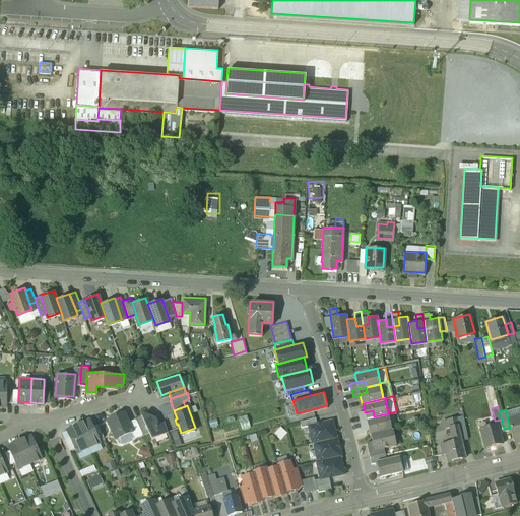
[(128,420),(124,410),(107,417),(116,437),(130,430),(131,431),(131,430),(132,430),(128,420)]
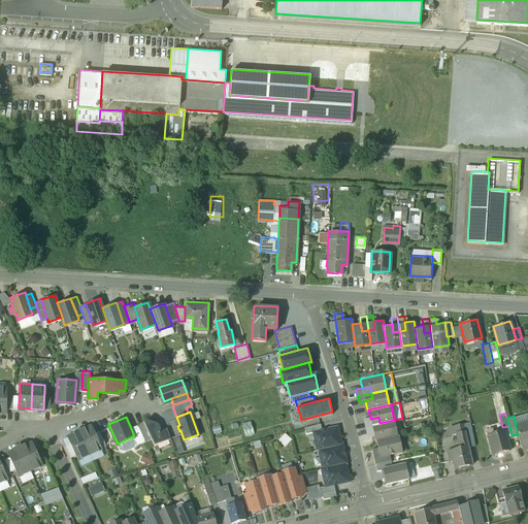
[(370,418),(364,419),(365,426),(377,423),(380,423),(378,417),(370,419),(370,418)]
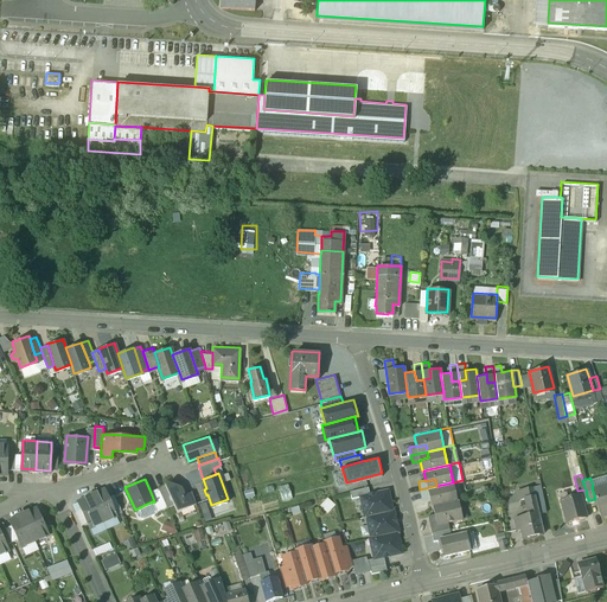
[(180,485),(168,481),(165,482),(173,503),(177,510),(196,501),(191,490),(184,493),(180,485)]
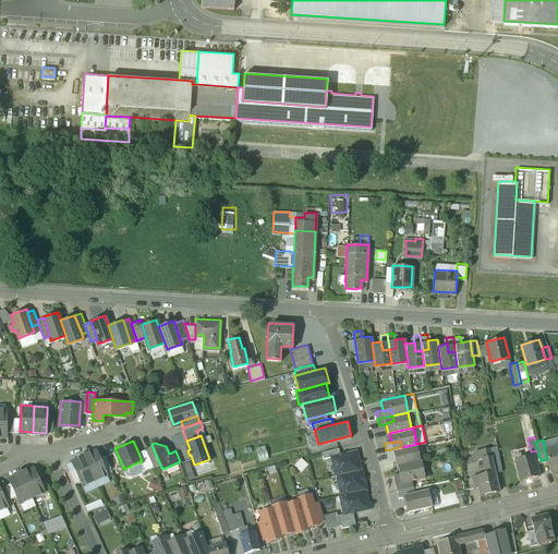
[(152,444),(145,447),(154,465),(159,462),(152,444)]
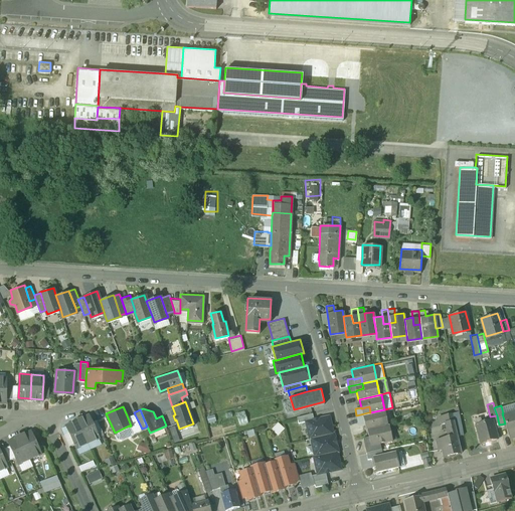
[(384,409),(370,412),(372,417),(369,418),(364,419),(364,420),(366,429),(367,429),(387,423),(384,409)]
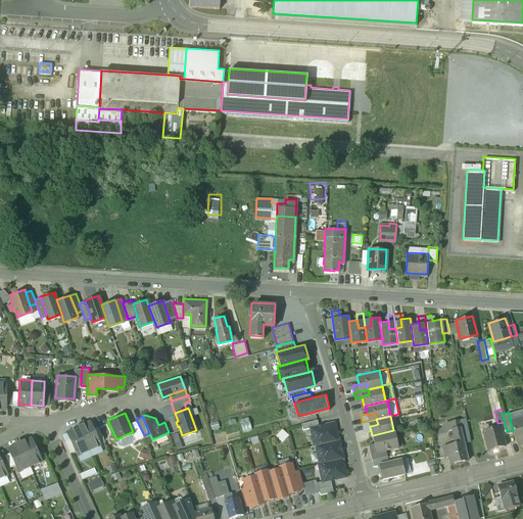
[(522,416),(511,420),(510,420),(513,430),(516,440),(517,440),(518,443),(522,441),(522,416)]
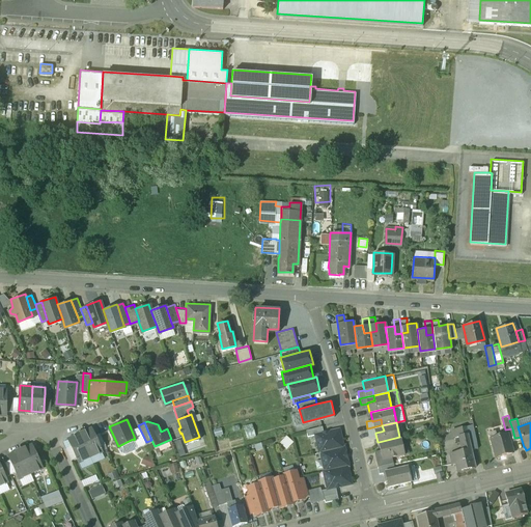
[(315,433),(324,431),(323,423),(306,427),(308,435),(315,433)]
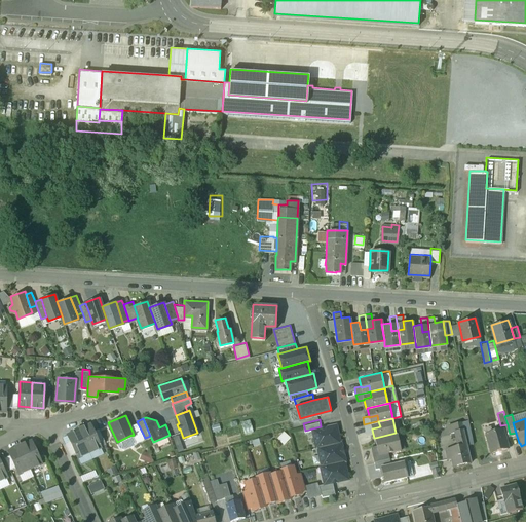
[(145,438),(137,421),(129,424),(134,435),(133,435),(136,442),(145,438)]
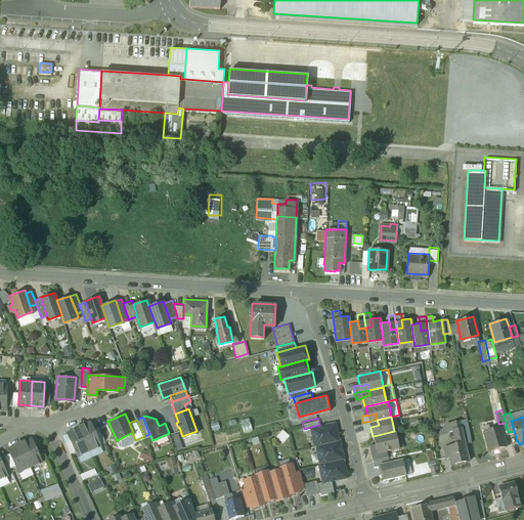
[(375,420),(362,423),(364,429),(370,428),(370,427),(376,426),(375,420)]
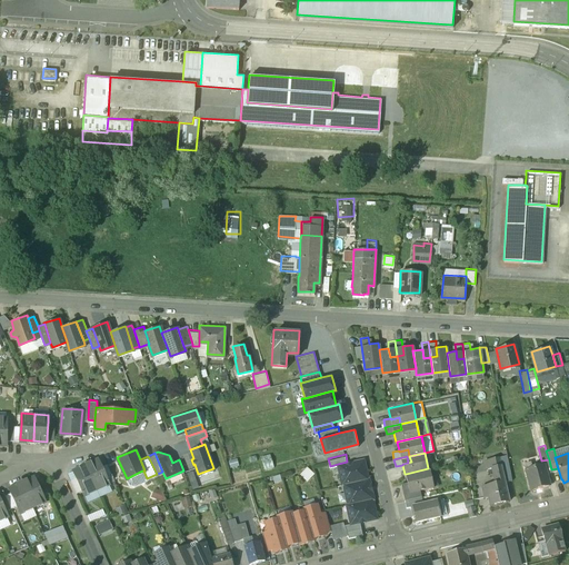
[(499,456),(486,459),(487,467),(491,466),(492,466),(500,464),(500,463),(499,456)]
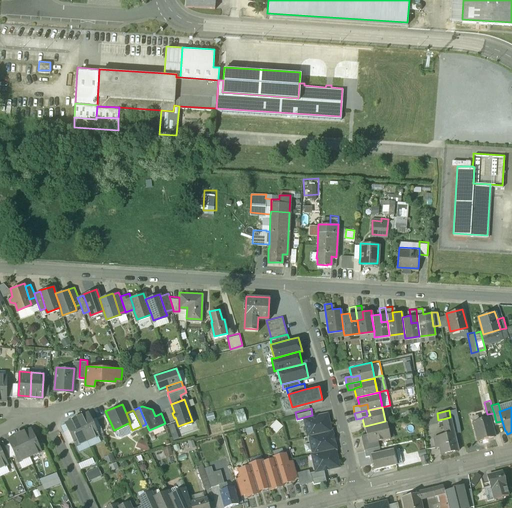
[(88,411),(77,416),(87,438),(98,433),(96,429),(90,417),(88,411)]
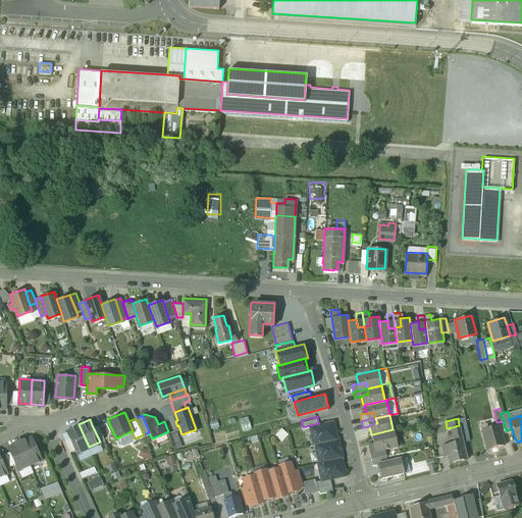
[(318,423),(310,425),(314,443),(337,437),(333,420),(318,423)]
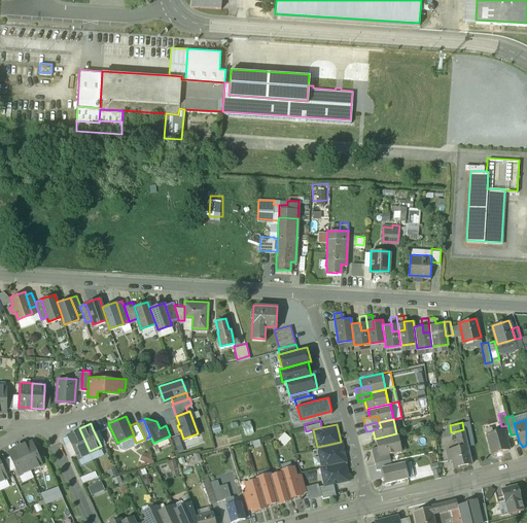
[(508,425),(501,426),(502,428),(503,428),(505,437),(511,434),(508,425)]
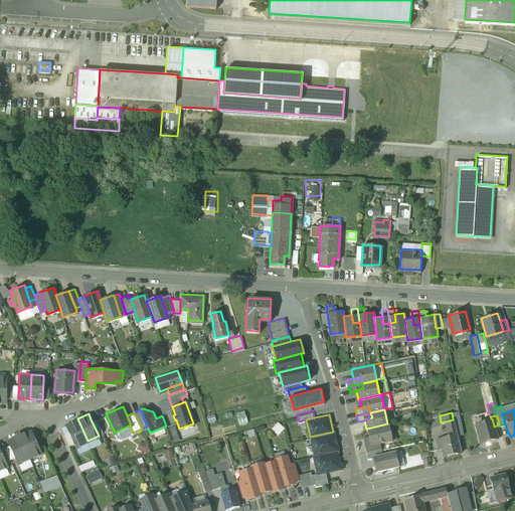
[(491,418),(482,421),(480,416),(475,418),(481,441),(497,437),(494,427),(492,418),(491,418)]
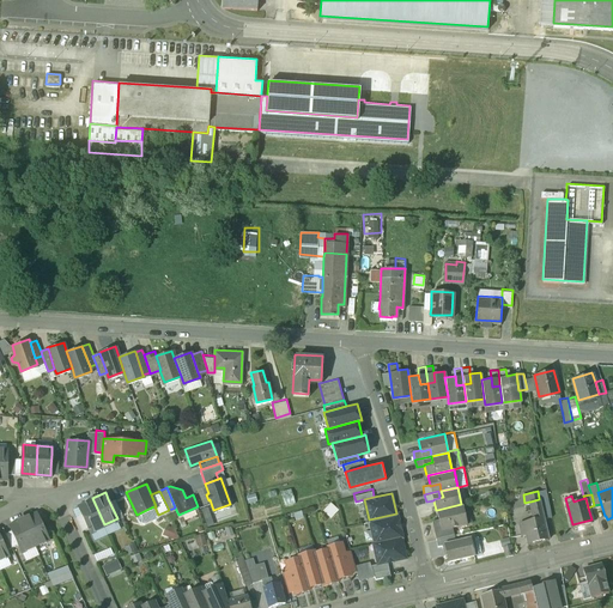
[(115,497),(108,499),(115,514),(121,511),(115,497)]
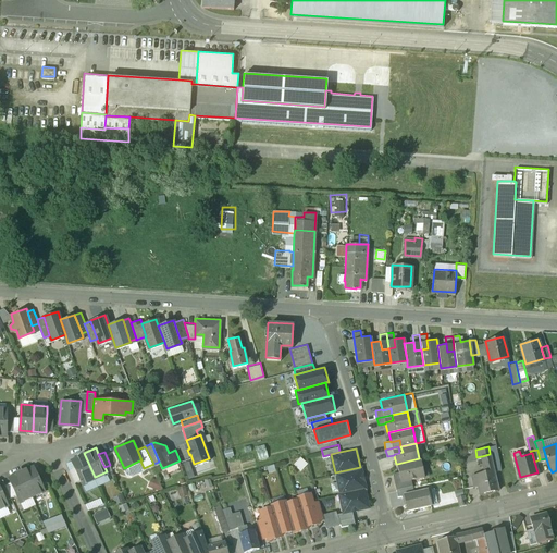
[(497,452),(490,453),(490,454),(493,469),(494,469),(500,468),(497,452)]
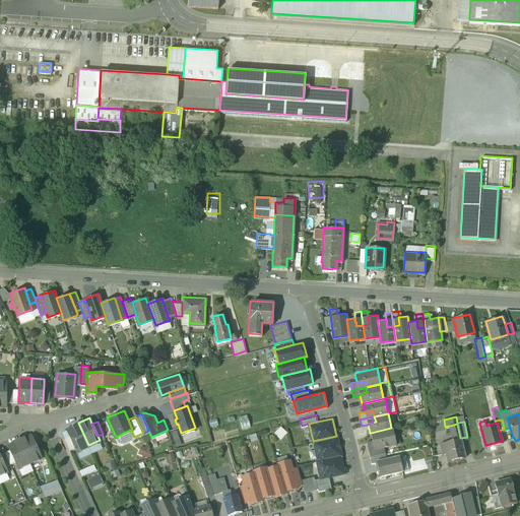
[(88,445),(78,423),(67,428),(69,434),(75,446),(77,450),(88,445)]
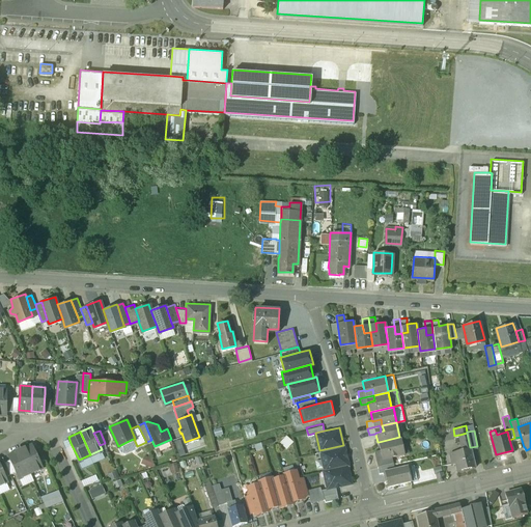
[(289,445),(296,438),(288,432),(282,439),(289,445)]
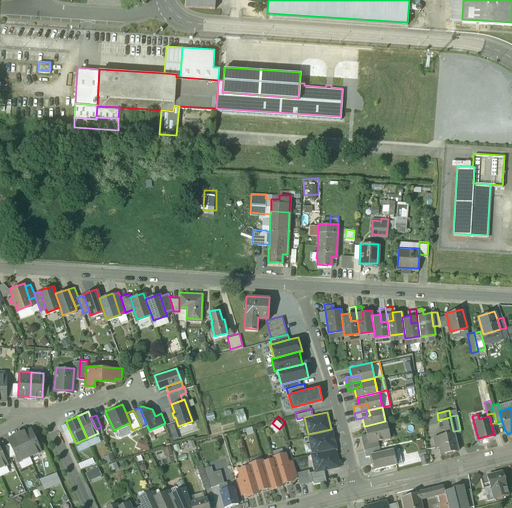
[(443,419),(442,419),(446,432),(453,431),(450,417),(443,419)]
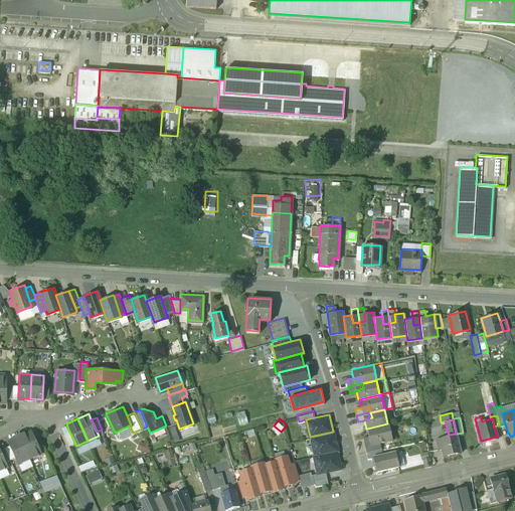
[(387,423),(367,429),(369,437),(363,439),(364,445),(379,441),(379,442),(392,439),(388,423),(387,423)]
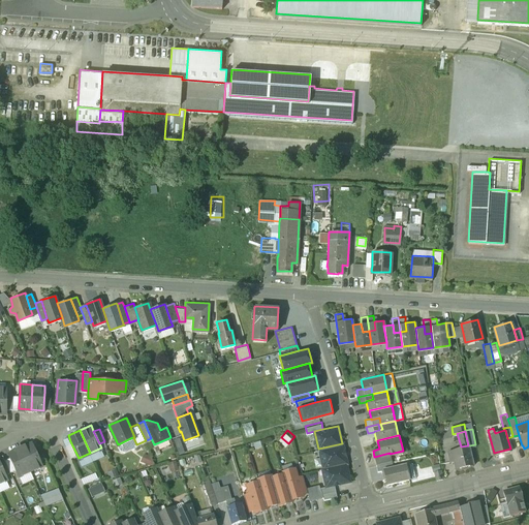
[(31,441),(20,446),(30,469),(41,464),(38,458),(33,446),(31,441)]
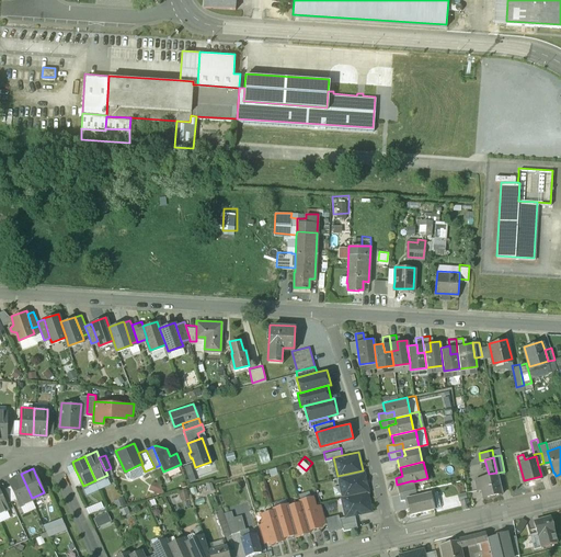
[(81,481),(75,468),(69,472),(75,485),(81,481)]
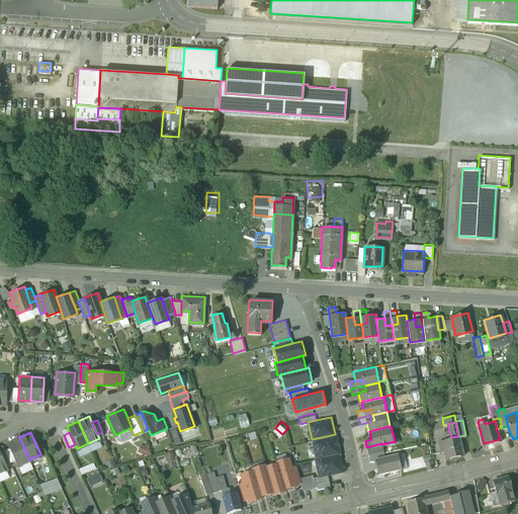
[(37,434),(32,437),(37,448),(44,446),(37,434)]
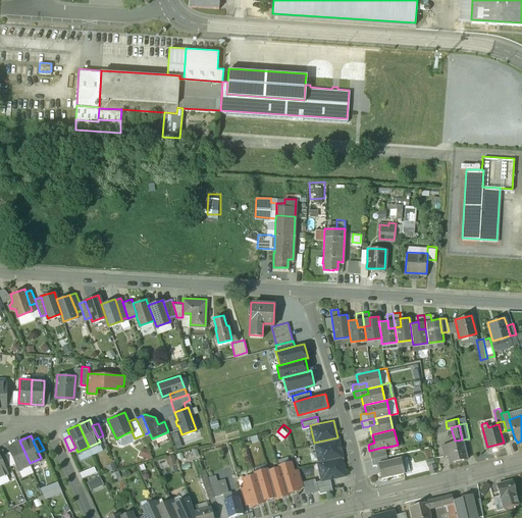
[(337,437),(314,443),(318,461),(342,455),(337,437)]
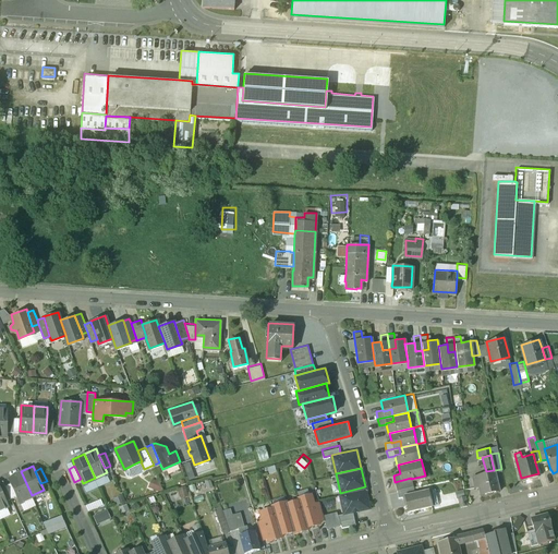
[(486,471),(472,474),(474,485),(478,484),(480,493),(498,489),(495,470),(494,470),(486,471)]
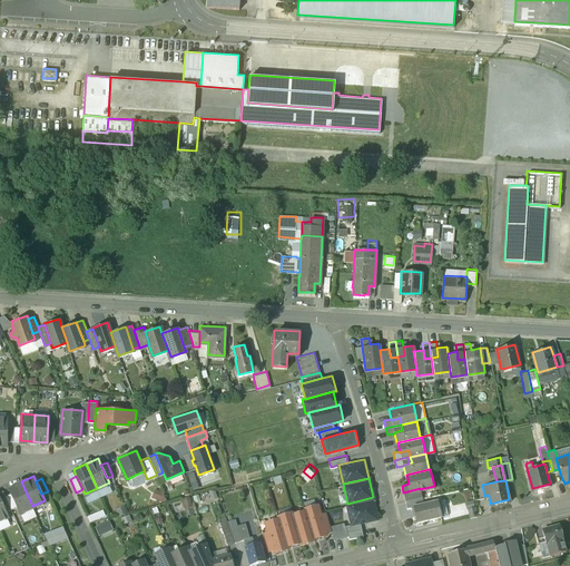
[(32,506),(21,481),(9,487),(11,491),(17,505),(20,511),(32,506)]
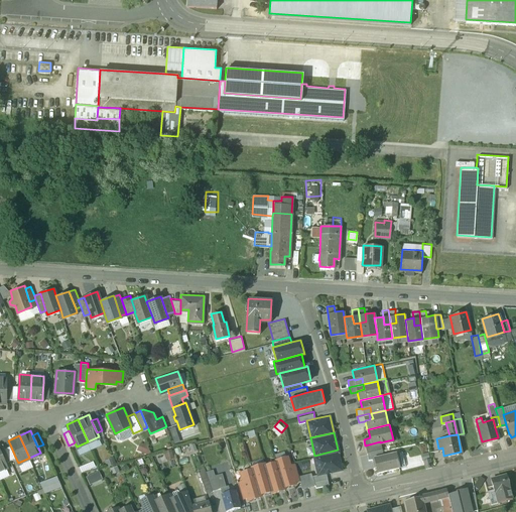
[(380,441),(365,445),(367,452),(382,448),(380,442),(380,441)]
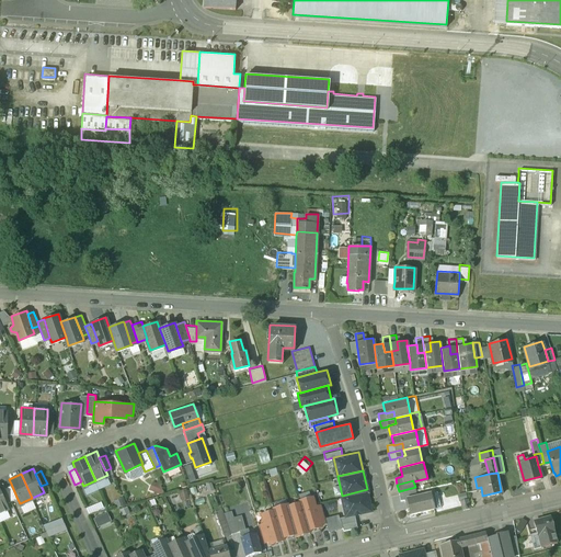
[(4,486),(2,481),(0,481),(0,491),(4,502),(11,499),(4,486)]
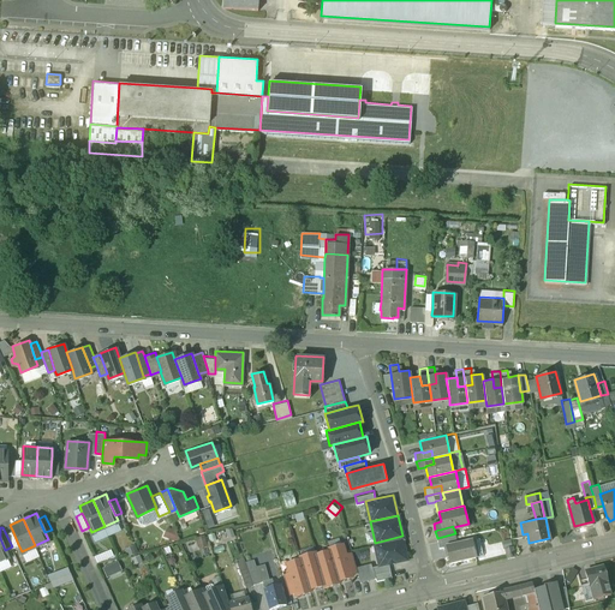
[(18,544),(12,530),(5,532),(12,546),(18,544)]
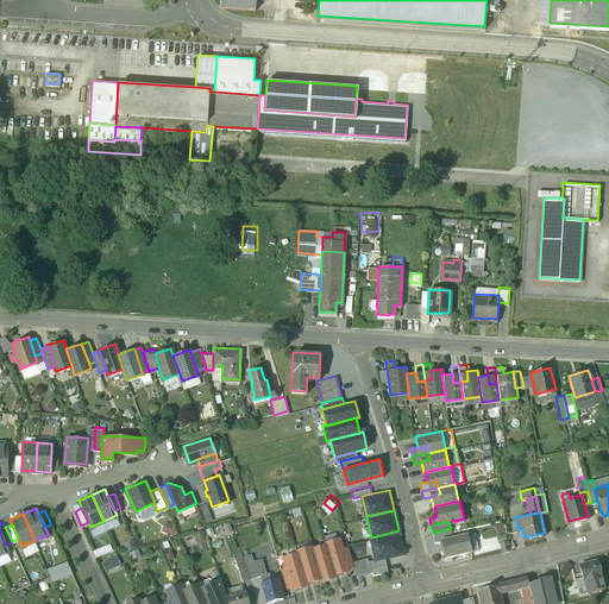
[(451,528),(433,533),(434,540),(441,539),(441,538),(452,535),(451,528)]
